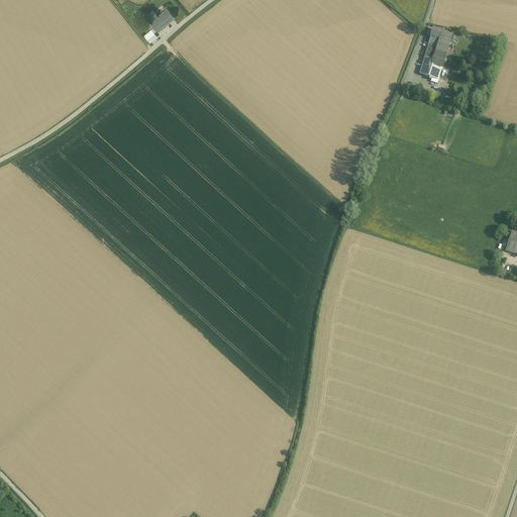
[(158,16),(157,17),(165,25),(171,20),(172,19),(175,17),(167,8),(158,16)]
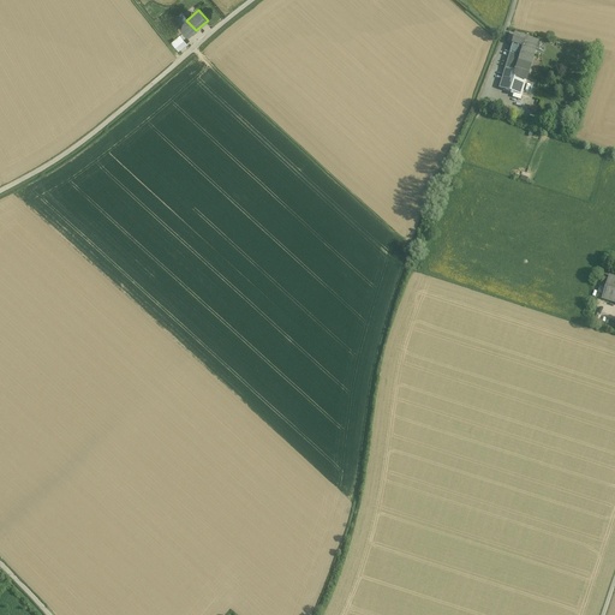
[(187,19),(183,15),(174,21),(179,27),(186,21),(187,19)]
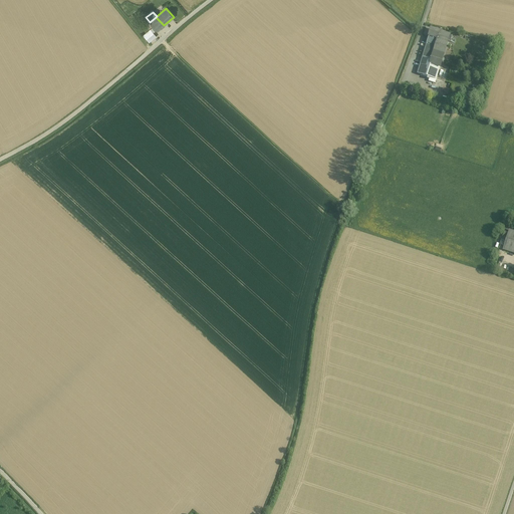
[(164,25),(156,17),(150,22),(157,31),(164,25)]
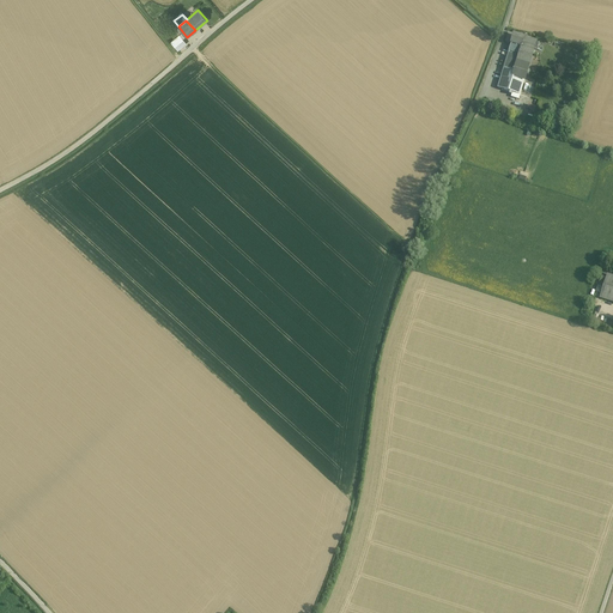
[(525,38),(514,35),(511,44),(515,46),(514,49),(520,52),(517,61),(534,67),(534,66),(536,59),(538,56),(533,55),(536,42),(528,40),(529,38),(525,36),(525,38)]
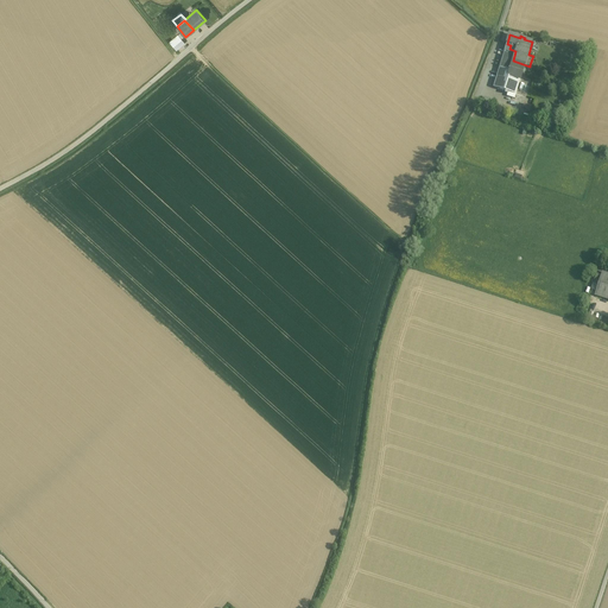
[(170,43),(176,50),(184,43),(178,36),(170,43)]
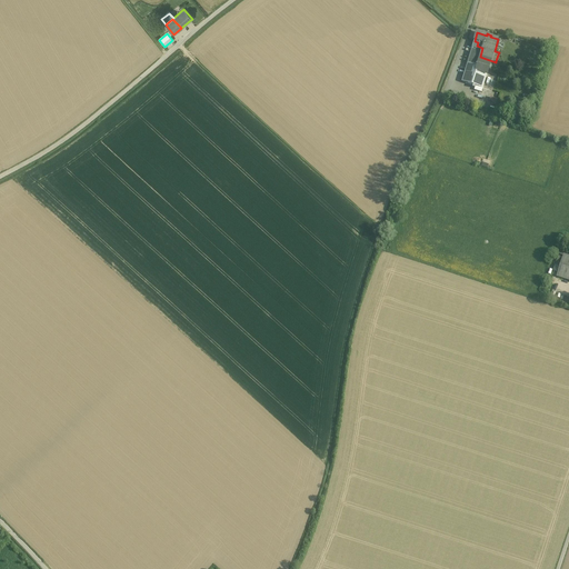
[(478,42),(475,41),(462,82),(482,89),(489,68),(493,70),(496,62),(480,57),(482,48),(477,46),(478,42)]
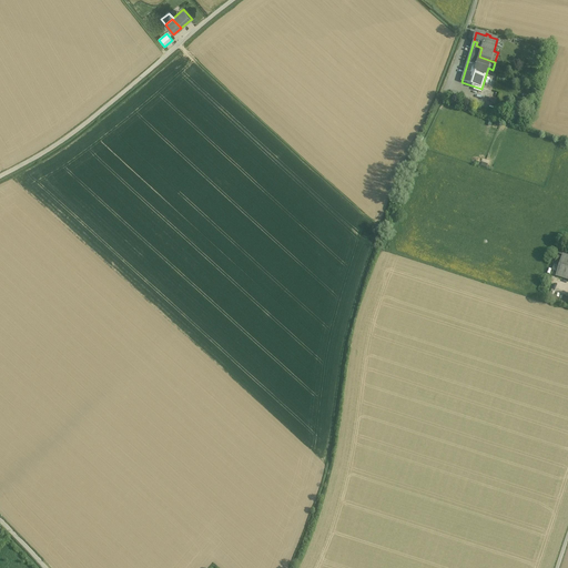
[(567,256),(566,256),(563,255),(561,259),(557,273),(556,276),(567,280),(567,256)]
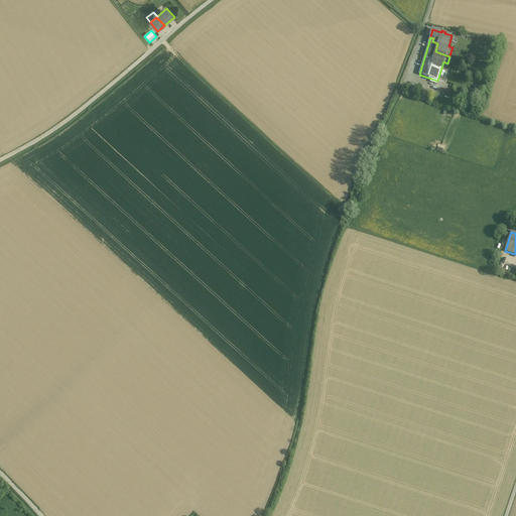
[(510,235),(505,233),(501,246),(506,248),(510,235)]
